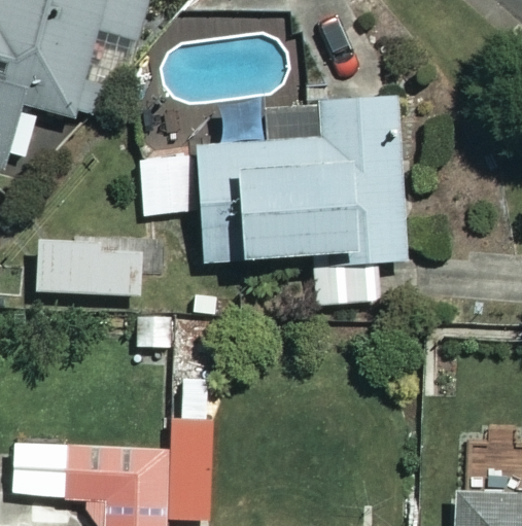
[(108,0),(0,0),(0,167),(3,169),(21,102),(77,116),(108,0)]
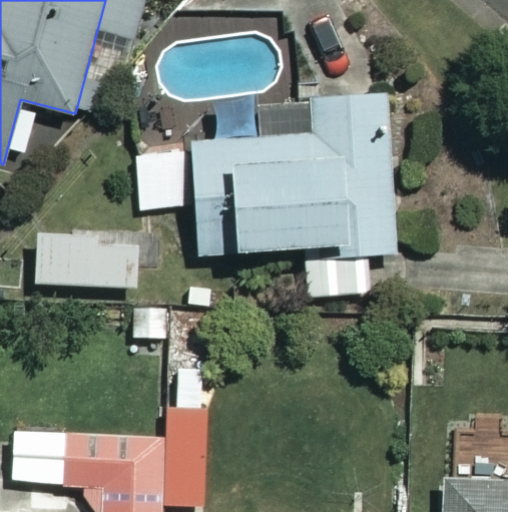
[(387,91),(310,96),(312,133),(189,141),(197,252),(305,244),(309,297),(371,293),(368,253),(398,251),(387,91)]
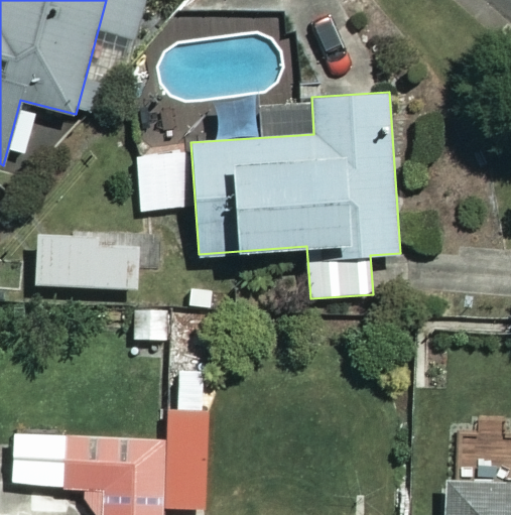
[(137,236),(39,235),(38,285),(136,286),(137,236)]
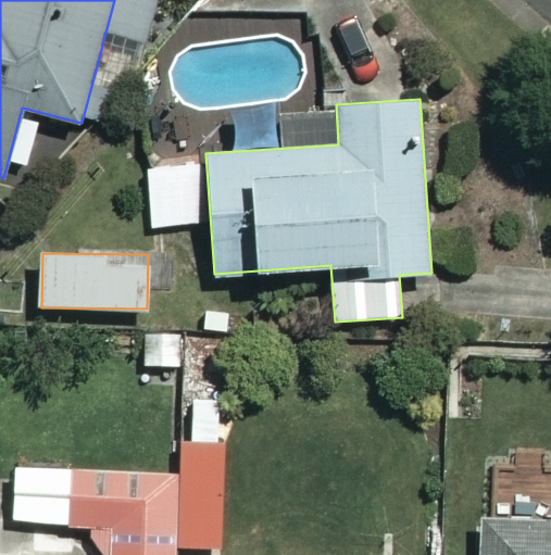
[(13,522),(76,525),(105,554),(170,554),(175,474),(15,466),(13,522)]
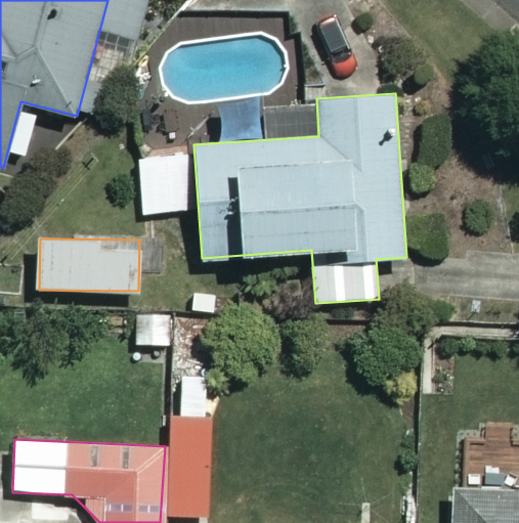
[(518,487),(453,488),(453,522),(518,522),(518,487)]
